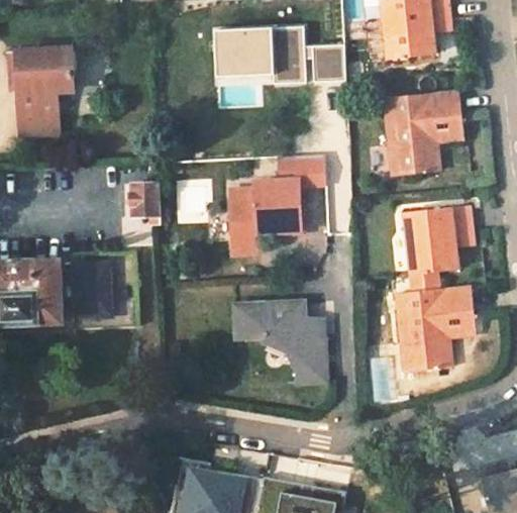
[(449,16),(447,0),(378,0),(385,57),(433,54),(430,29),(429,17),(449,16)]
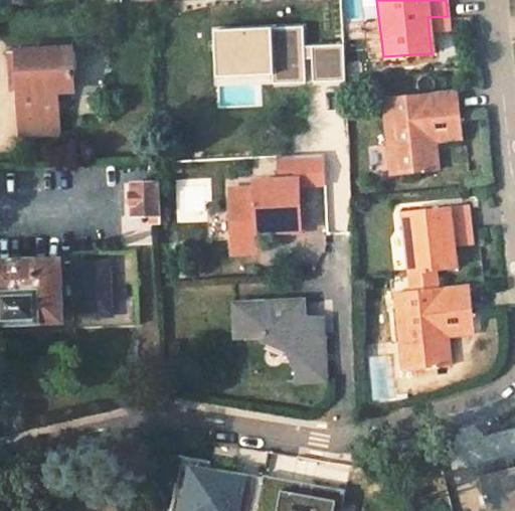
[(449,28),(448,16),(427,17),(428,29),(449,28)]
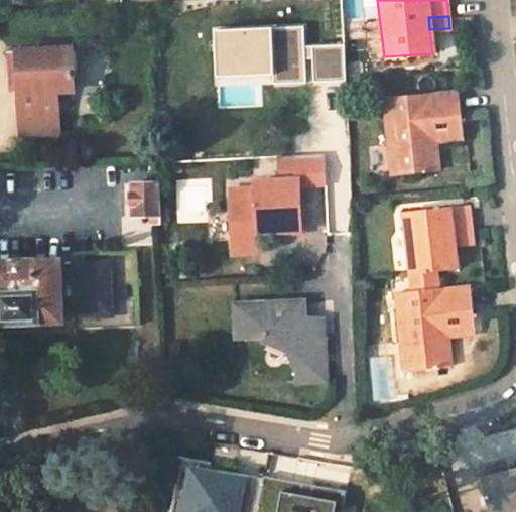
[(74,88),(72,44),(26,46),(28,86),(20,86),(22,132),(58,130),(56,89),(74,88)]
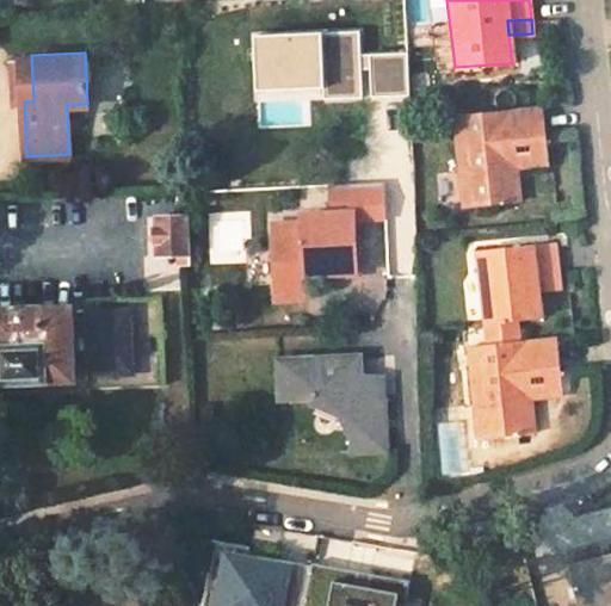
[(34,101),(31,55),(12,56),(14,103),(24,101),(34,101)]
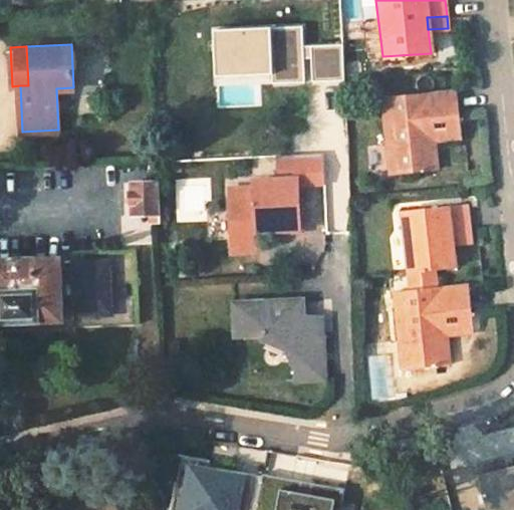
[(457,118),(454,89),(378,96),(386,173),(434,168),(432,142),(430,120),(457,118)]
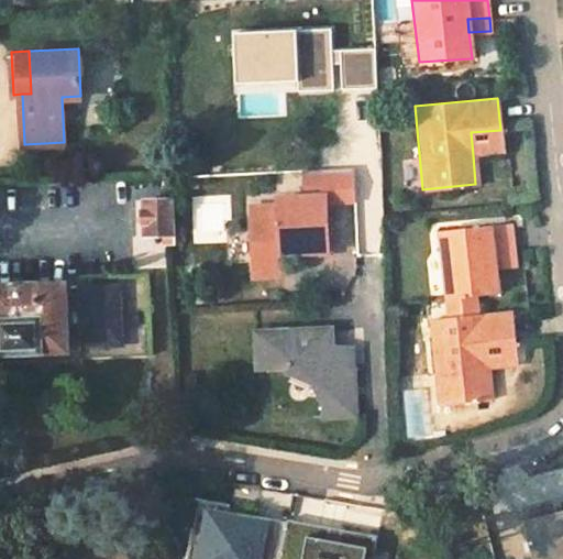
[(503,153),(500,130),(471,132),(473,155),(503,153)]
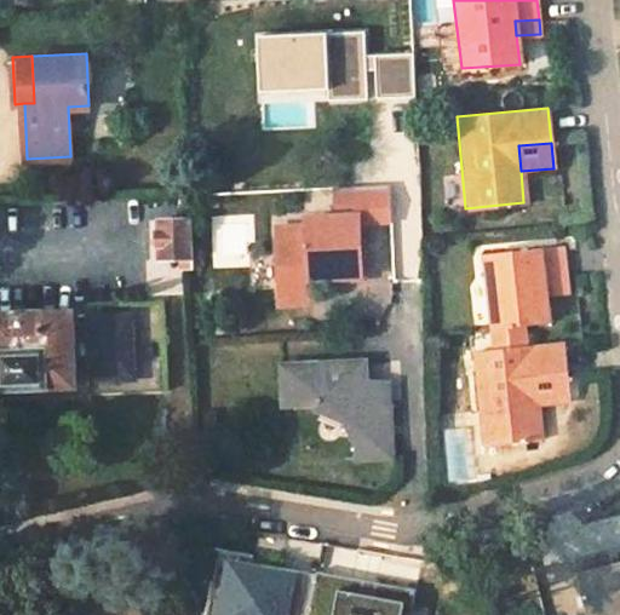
[(359,275),(355,213),(305,216),(306,228),(274,230),(276,291),(308,289),(308,286),(308,276),(332,275),(359,275)]
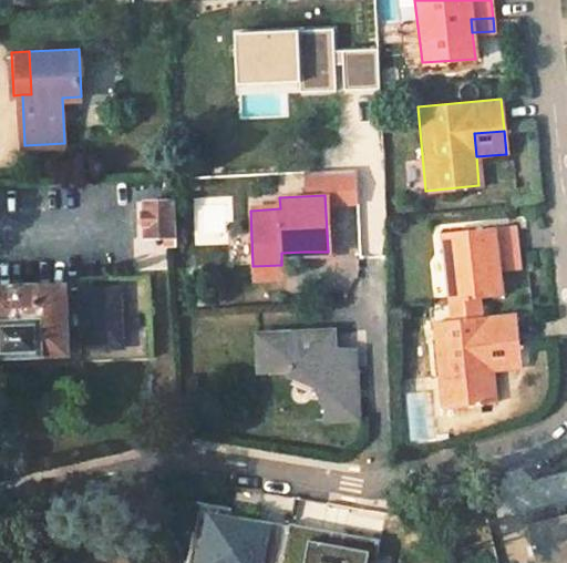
[(176,196),(145,197),(147,234),(167,234),(167,241),(177,241),(176,196)]
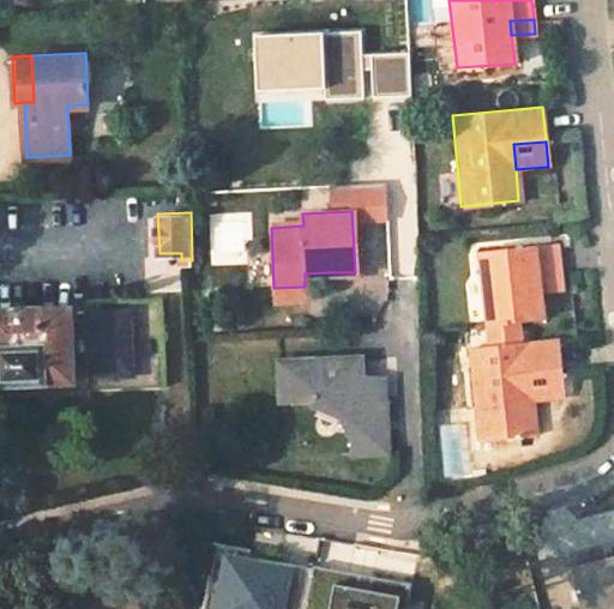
[(563,277),(560,245),(480,253),(489,349),(468,350),(475,442),(531,436),(528,404),(525,381),(559,378),(555,343),(518,347),(516,321),(545,319),(542,293),(541,279),(563,277)]
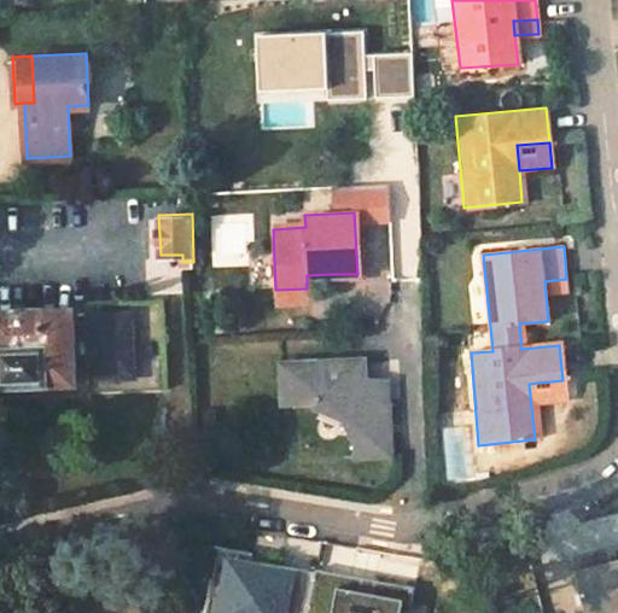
[(307,285),(332,285),(331,274),(307,275),(307,285)]
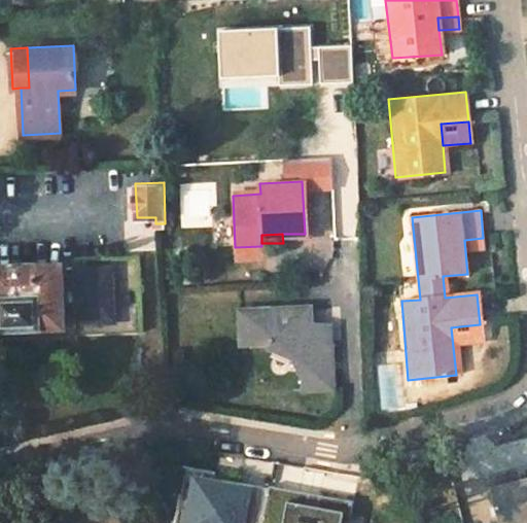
[(484,249),(483,238),(464,240),(465,251),(484,249)]
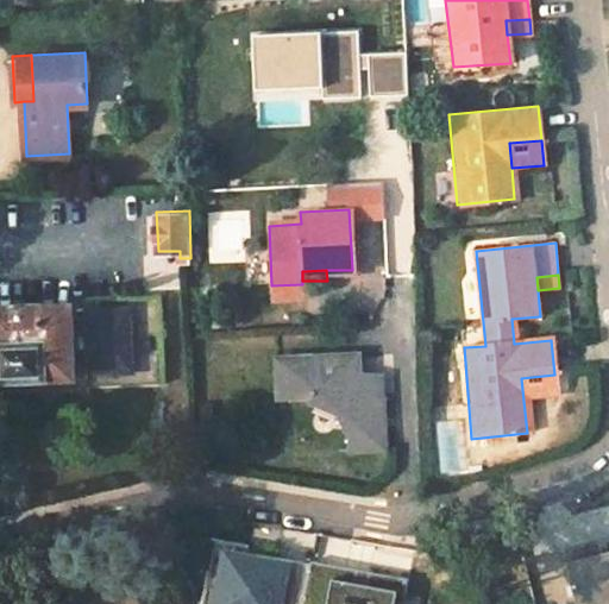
[(302,284),(271,285),(272,297),(303,295),(302,284)]
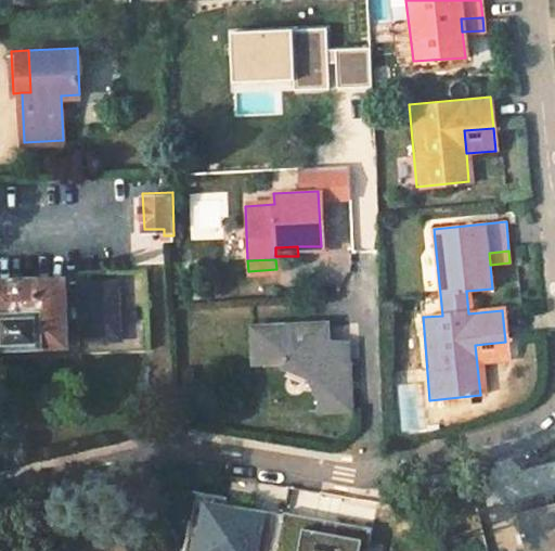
[(78,335),(123,334),(120,276),(98,277),(99,296),(77,297),(78,335)]
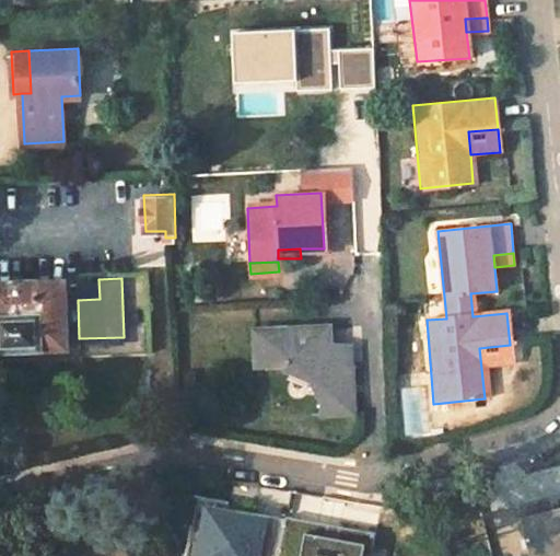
[(70,344),(68,279),(0,280),(0,304),(2,305),(4,346),(70,344)]
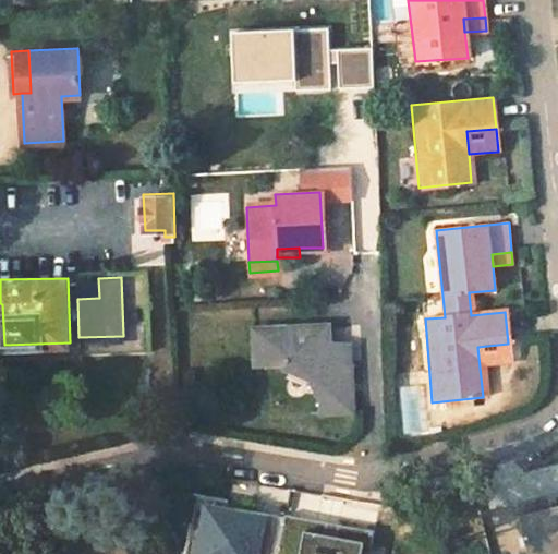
[(329,340),(331,323),(254,317),(252,357),(274,358),(280,366),(300,369),(320,389),(322,408),(353,406),(351,358),(343,357),(342,341),(329,340)]
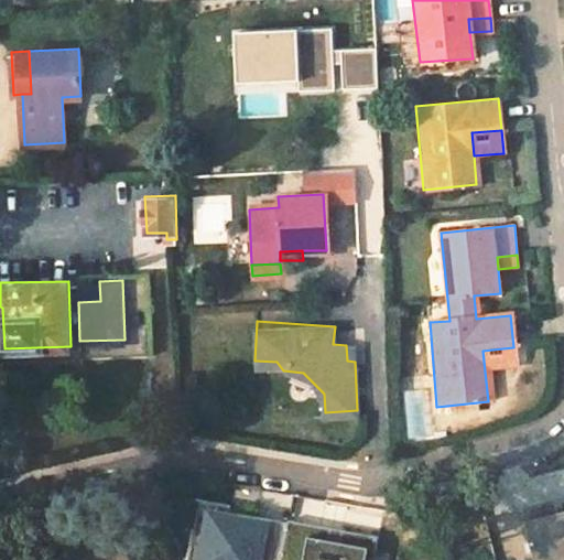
[(516,368),(513,347),(483,351),(485,372),(516,368)]
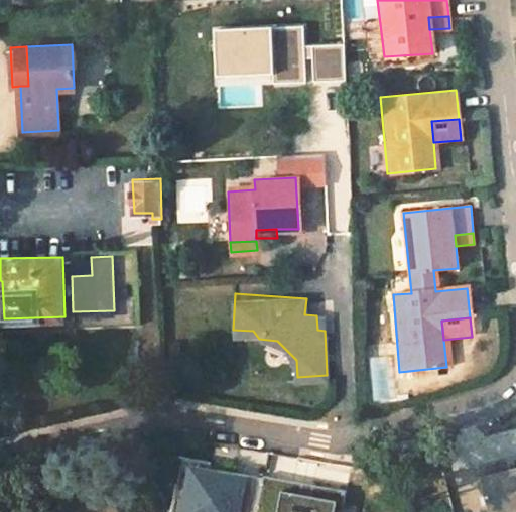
[(257,511),(264,475),(219,470),(210,469),(212,460),(183,455),(172,511),(257,511)]
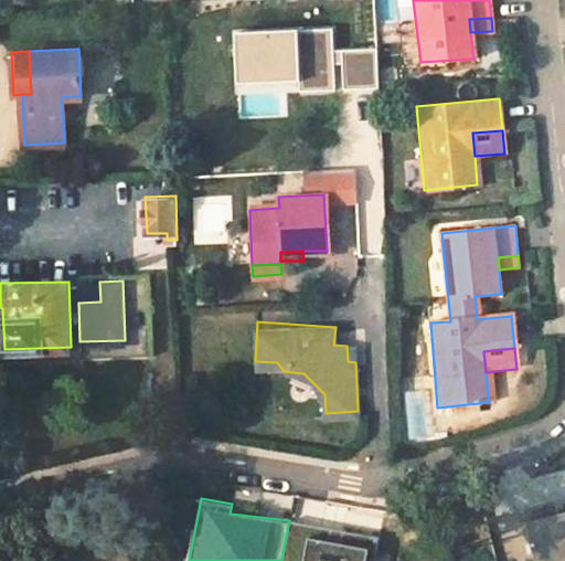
[(564,560),(564,504),(524,514),(535,560),(564,560)]
